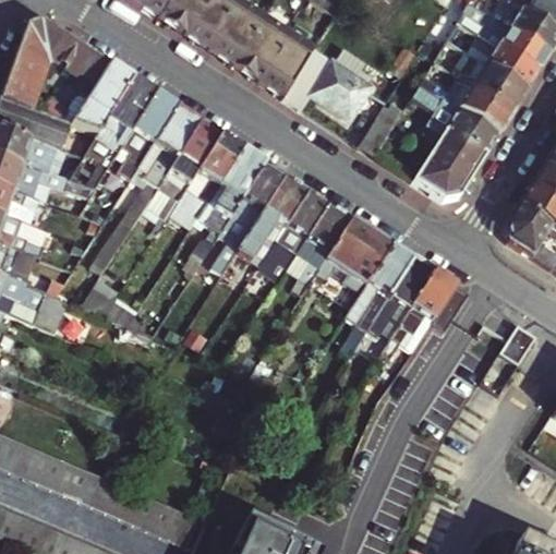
[(161,13),(169,0),(131,0),(158,17),(161,13)]
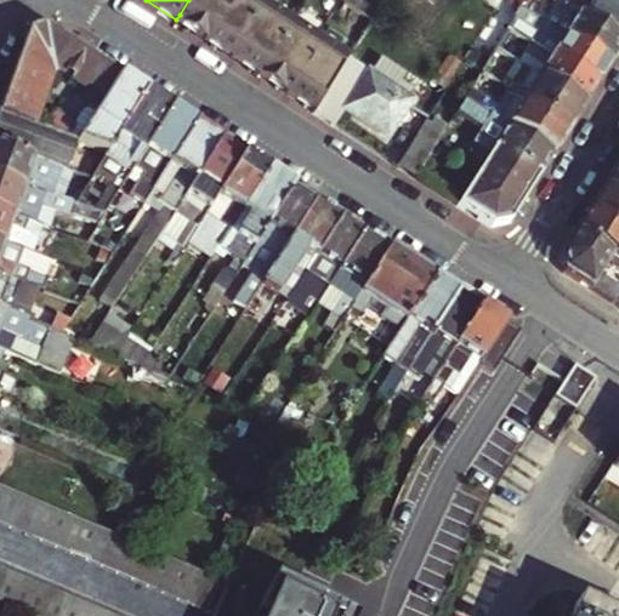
[(206,39),(208,35),(228,0),(188,0),(180,15),(176,20),(188,27),(191,28),(206,39)]
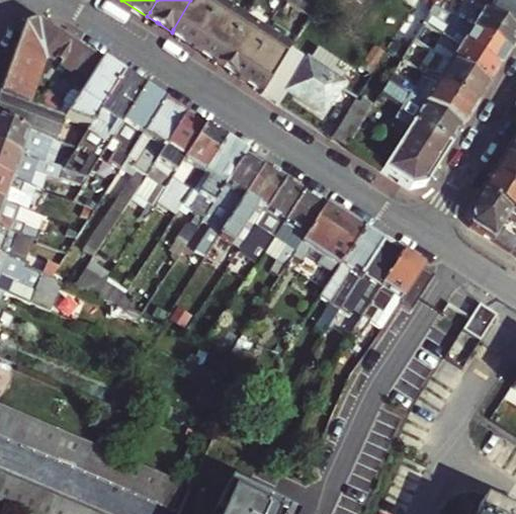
[(194,47),(196,44),(223,0),(190,0),(173,29),(172,32),(179,36),(180,37),(194,47)]
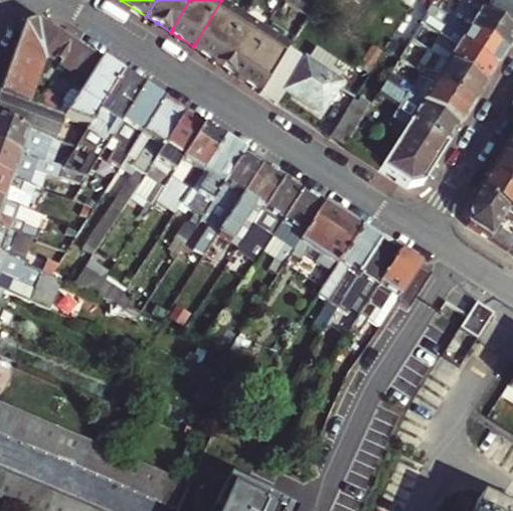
[(217,57),(222,49),(243,14),(221,0),(195,43),(193,46),(207,55),(215,60),(217,57)]
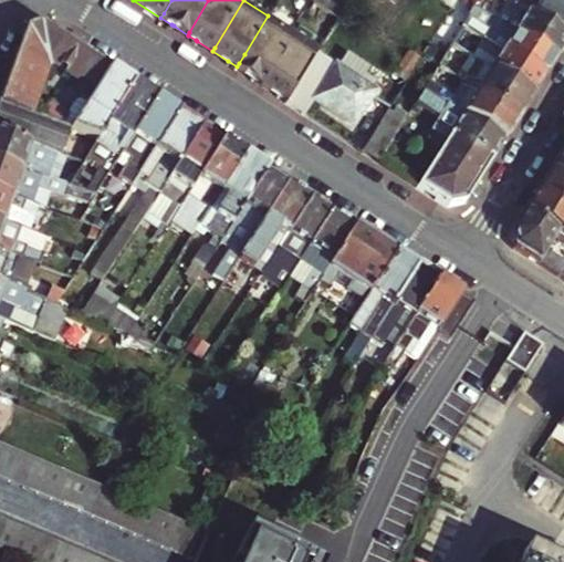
[(325,0),(323,4),(337,13),(345,0),(325,0)]
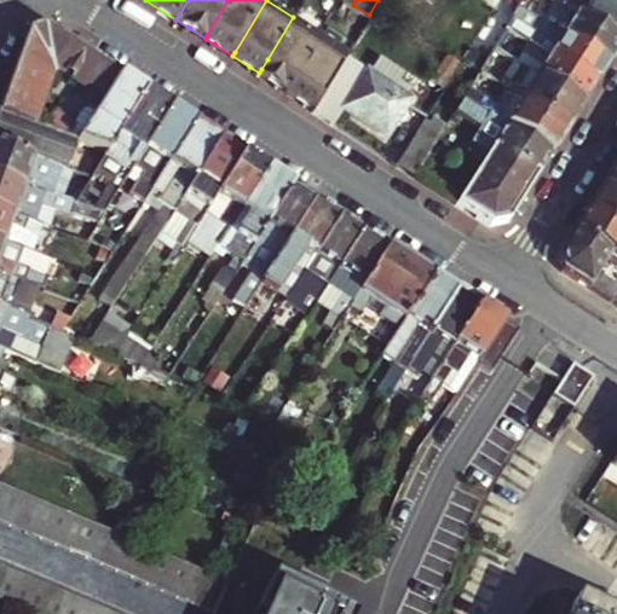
[(607,61),(616,46),(616,38),(558,0),(554,0),(547,12),(569,25),(564,33),(607,61)]
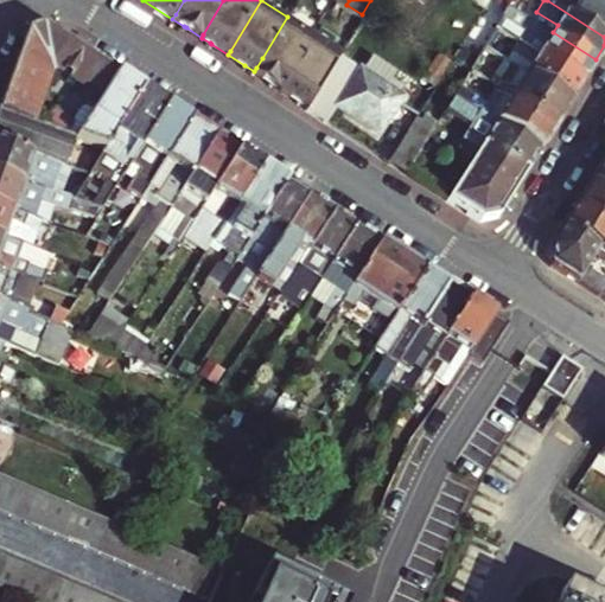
[(547,0),(604,37),(604,0),(547,0)]
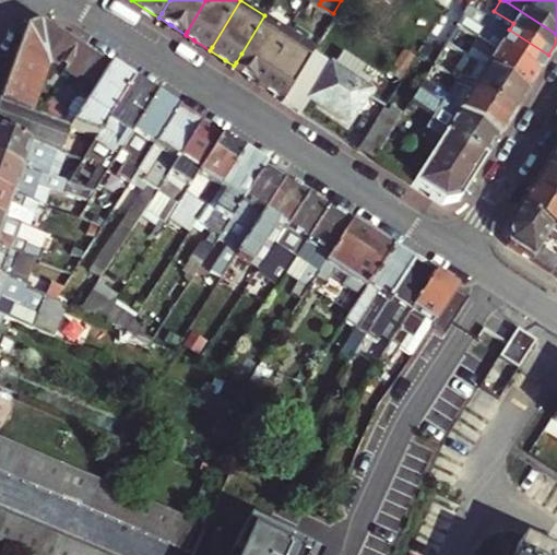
[(537,73),(548,55),(509,30),(489,18),(477,10),(466,28),(477,36),(537,73)]
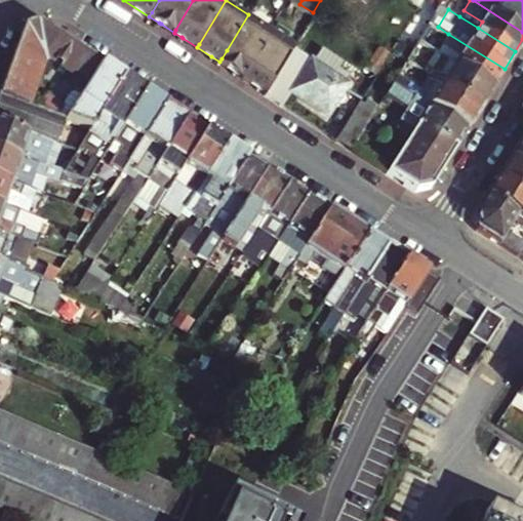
[(478,28),(482,22),(464,10),(459,16),(478,28)]
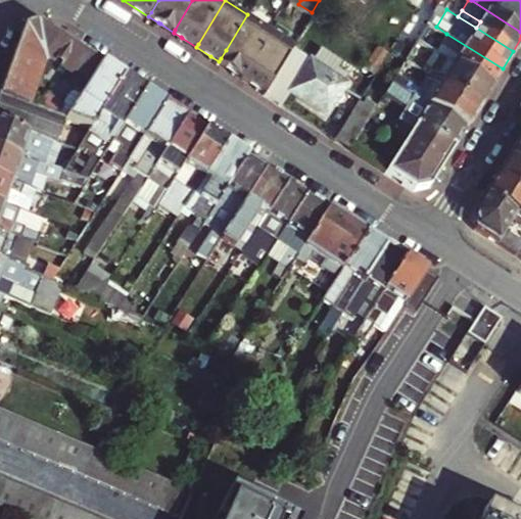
[(245,74),(250,65),(272,30),(247,14),(226,50),(221,58),(219,61),(233,71),(242,78),(245,74)]
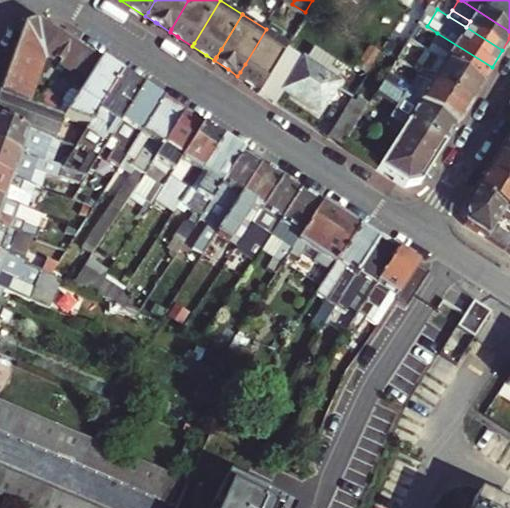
[(0,85),(0,89),(37,103),(53,59),(41,51),(55,30),(36,18),(23,23),(0,85)]
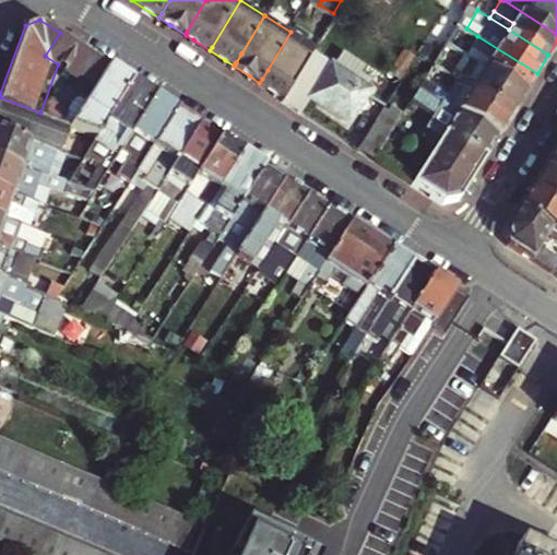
[(283,98),(284,98),(313,49),(316,47),(291,32),(268,70),(262,79),(259,83),(283,98)]
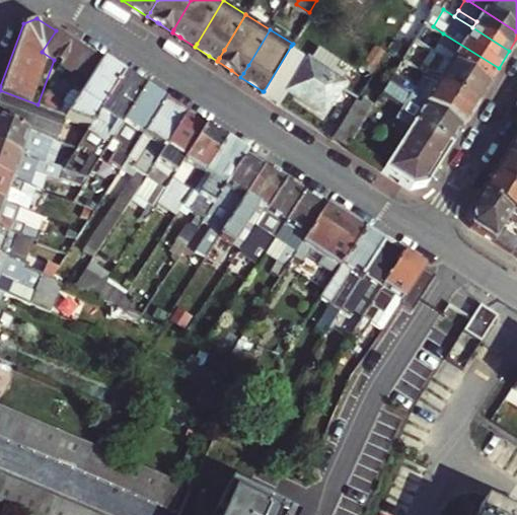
[(64,115),(90,124),(123,73),(100,59),(85,49),(56,30),(42,52),(54,60),(71,71),(87,81),(70,106),(65,103),(57,104),(55,111),(64,115)]
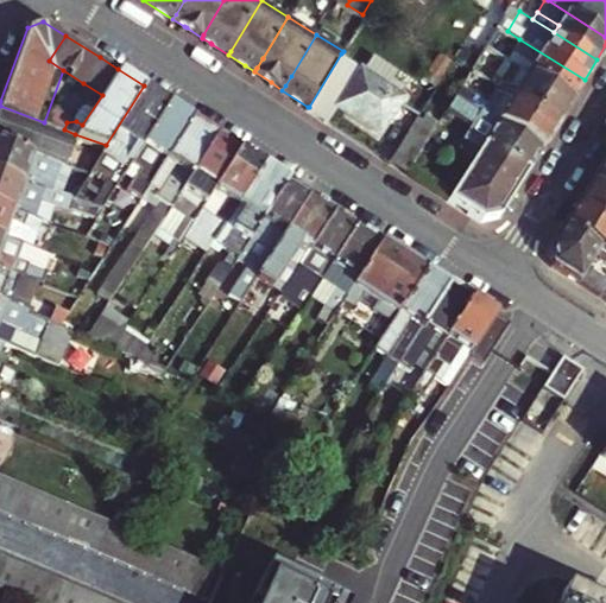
[(572,100),(585,80),(519,39),(507,59),(572,100)]
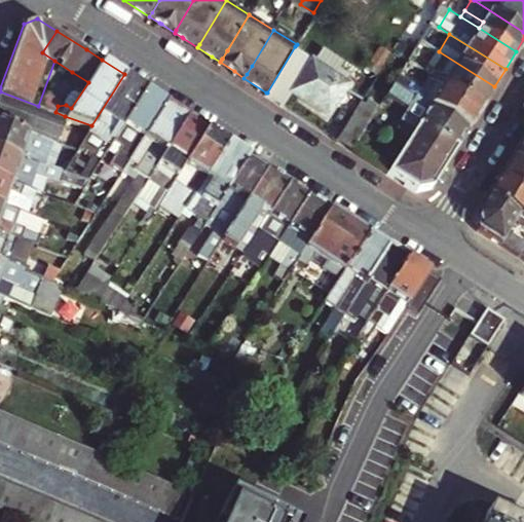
[(366,65),(377,73),(391,51),(380,43),(366,65)]
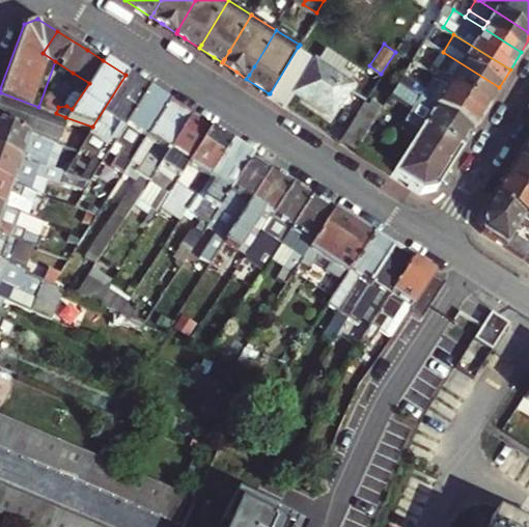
[(296,91),(332,115),(353,84),(339,75),(347,62),(326,47),(316,60),(298,47),(270,93),(287,105),(296,91)]
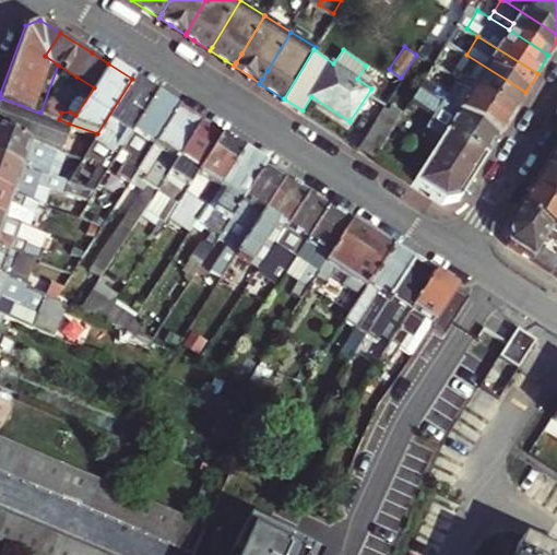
[(512,113),(525,92),(466,55),(453,75),(458,79),(512,113)]
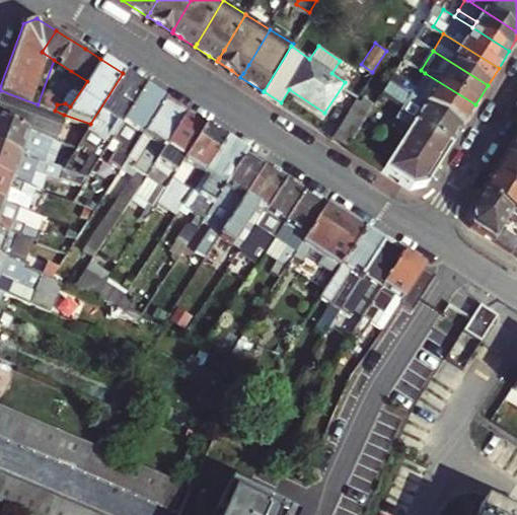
[(462,127),(475,104),(425,73),(421,70),(412,84),(394,74),(390,81),(462,127)]
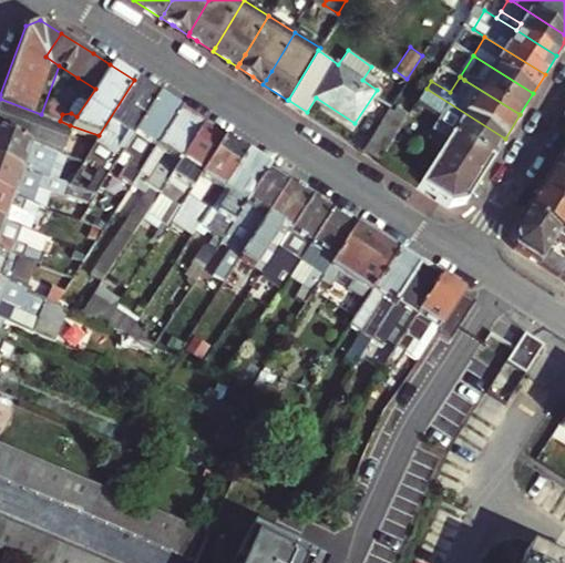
[(119,155),(133,133),(157,95),(134,80),(99,135),(95,141),(119,155)]
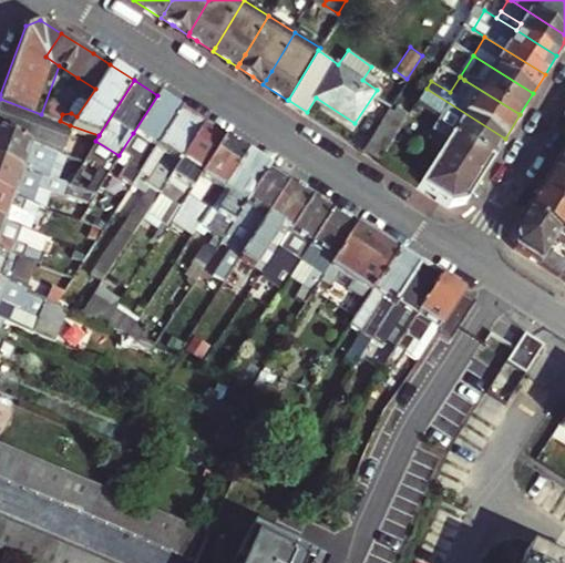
[(465,202),(505,139),(427,89),(419,101),(441,115),(432,129),(448,140),(419,185),(450,205),(465,202)]
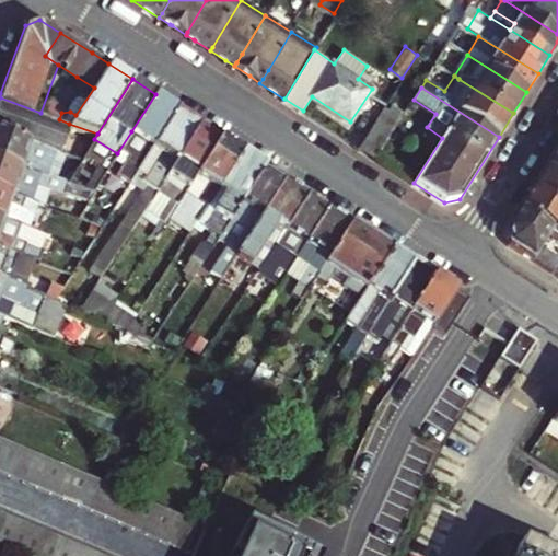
[(126,160),(139,169),(177,108),(155,94),(131,131),(140,137),(126,160)]
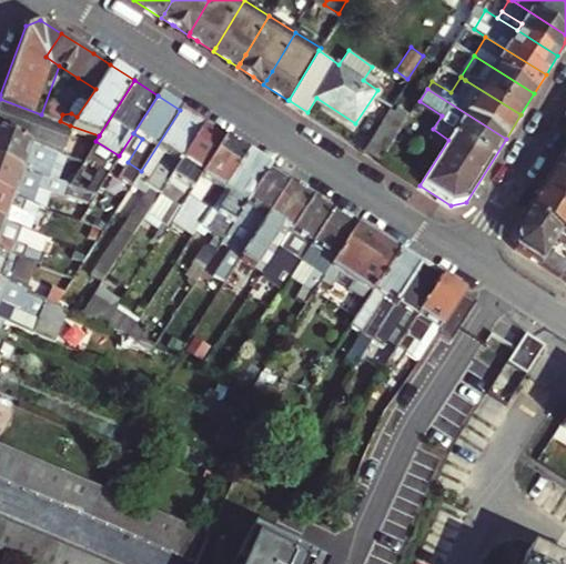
[(0,129),(46,145),(61,151),(70,126),(60,121),(41,114),(0,99),(0,129)]
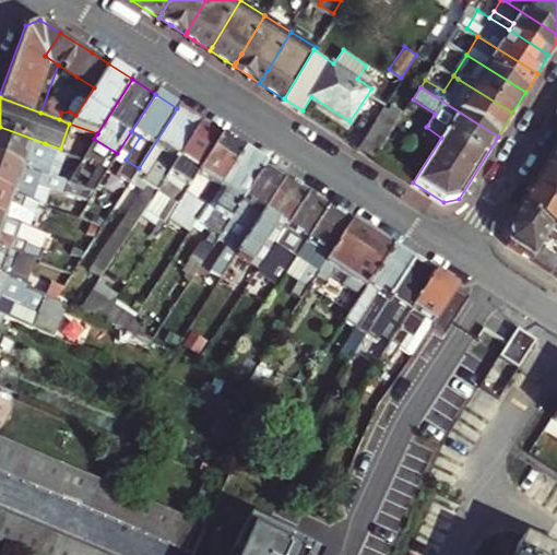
[(359,148),(376,158),(404,111),(392,105),(389,110),(383,107),(359,148)]
